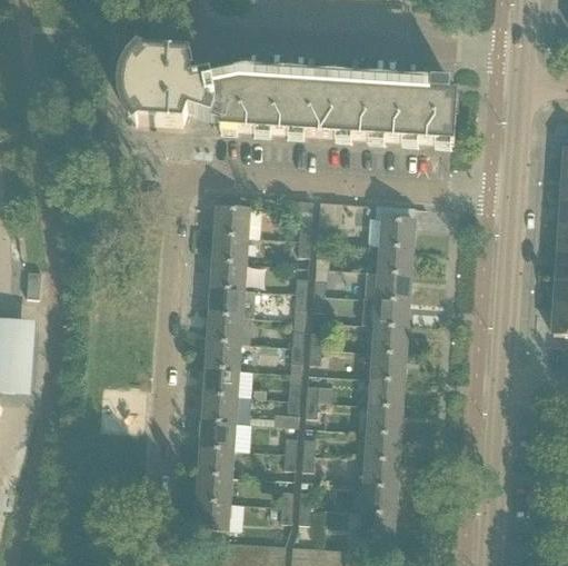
[(126,76),(123,89),(125,102),(129,115),(138,127),(138,125),(185,128),(185,126),(189,113),(220,125),(220,130),(455,146),(458,95),(450,95),(451,83),(469,85),(469,83),(431,81),(431,82),(425,81),(402,82),(380,79),(358,79),(336,76),(314,77),(291,72),(269,73),(247,70),(221,76),(220,70),(221,70),(198,68),(198,69),(199,69),(199,79),(192,81),(192,76),(189,60),(189,59),(143,56),(142,55),(132,65),(126,76)]
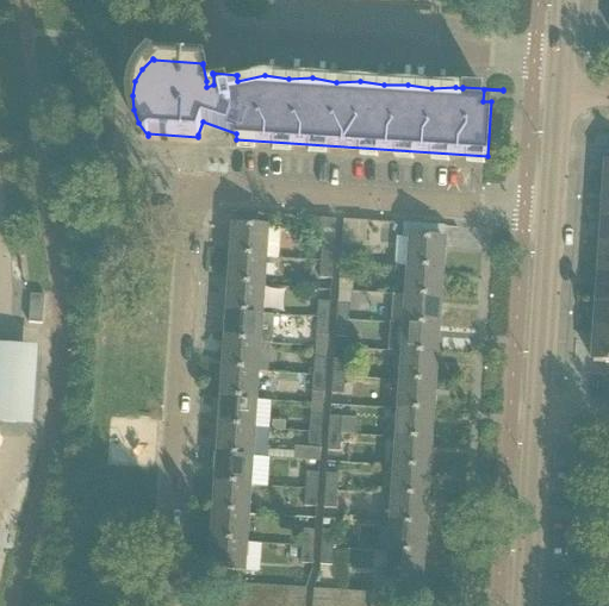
[(404,222),(403,235),(412,236),(445,238),(446,224),(404,222)]
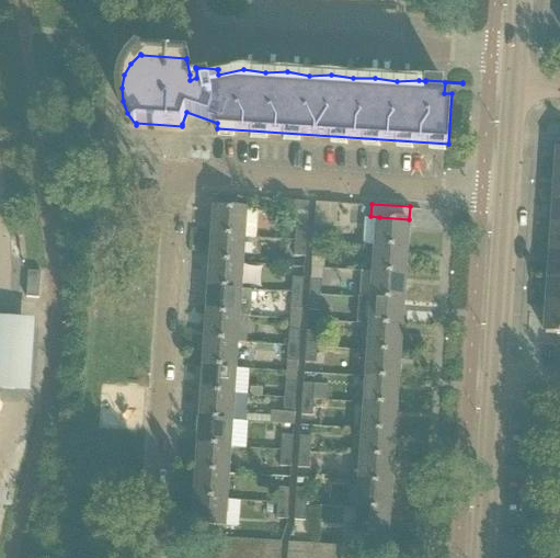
[(216,206),(214,232),(243,235),(246,207),(216,206)]
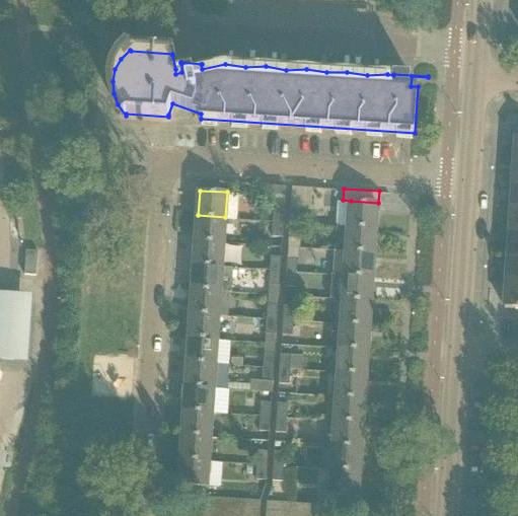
[(351,201),(349,225),(376,227),(378,203),(351,201)]
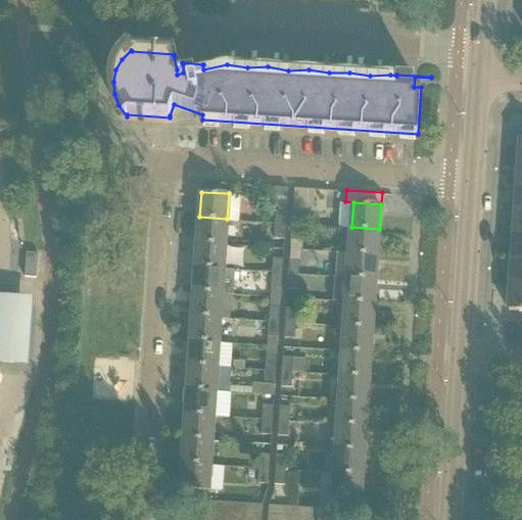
[(276,207),(275,222),(285,223),(286,208),(276,207)]
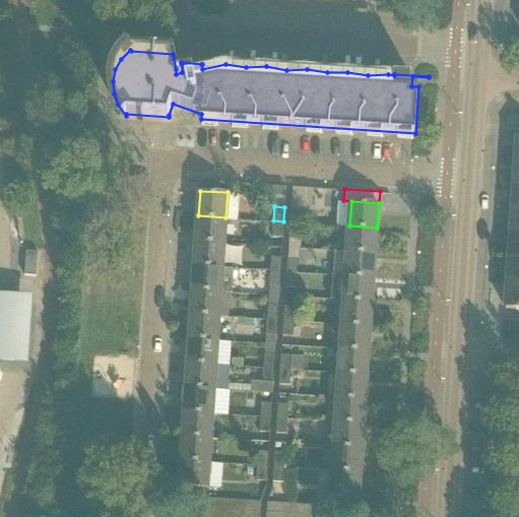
[(290,207),(289,221),(301,222),(302,208),(290,207)]
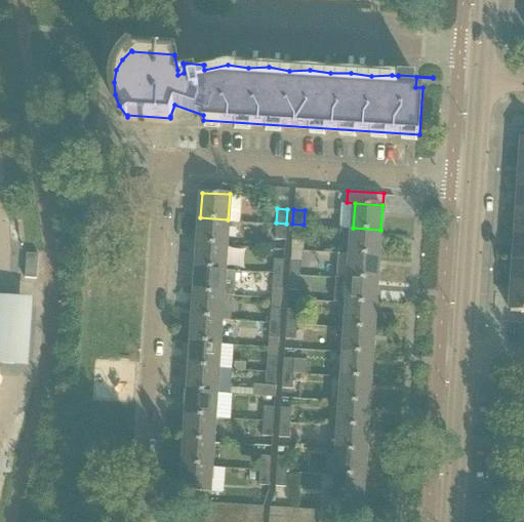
[(200,217),(199,242),(227,244),(228,219),(200,217)]
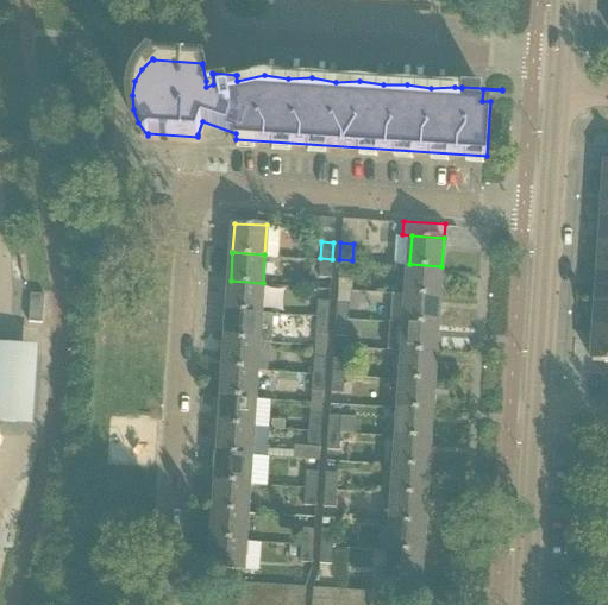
[(332,259),(320,258),(319,275),(331,276),(332,259)]
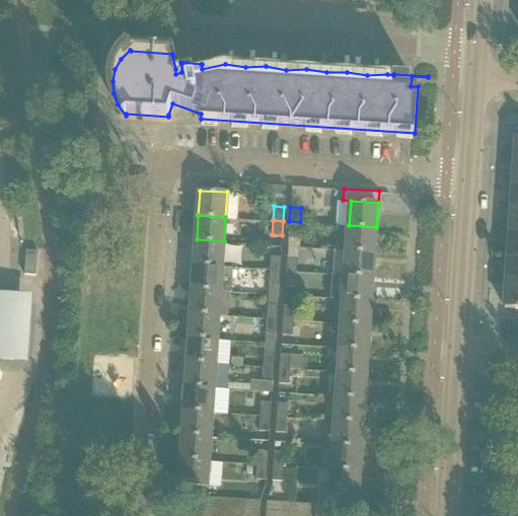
[(300,222),(289,221),(288,235),(299,236),(300,222)]
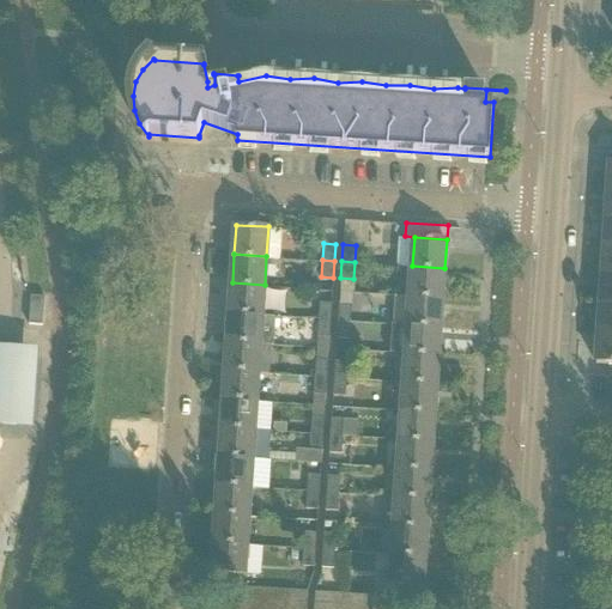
[(412,266),(411,294),(443,297),(444,268),(412,266)]
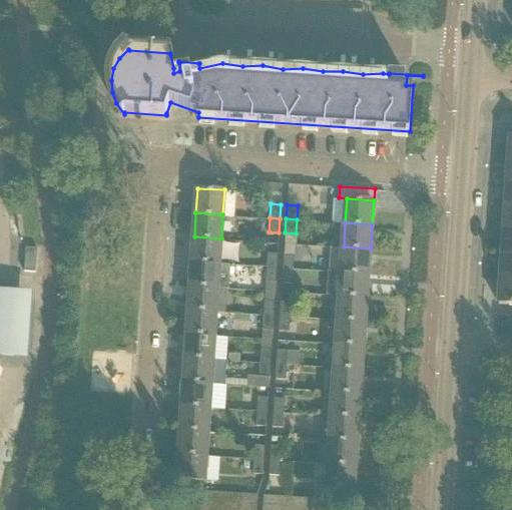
[(511,229),(504,229),(502,253),(511,253),(511,229)]
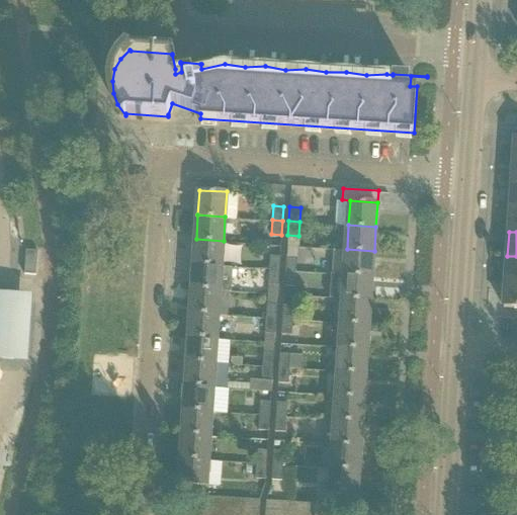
[(196,239),(194,263),(222,265),(224,241),(196,239)]
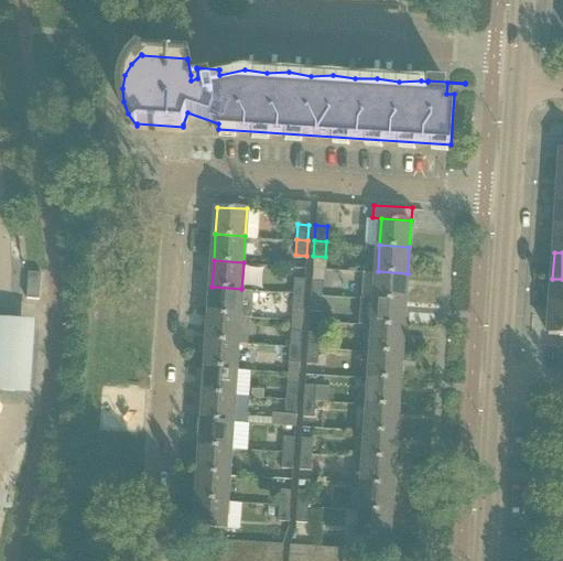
[(29,270),(28,297),(40,298),(42,271),(29,270)]
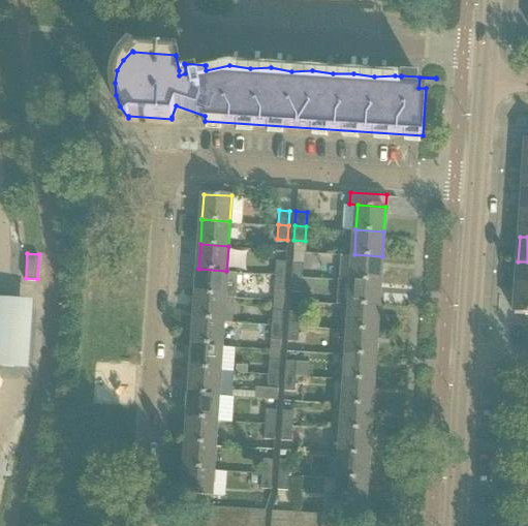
[(354,254),(352,279),(380,281),(382,256),(354,254)]
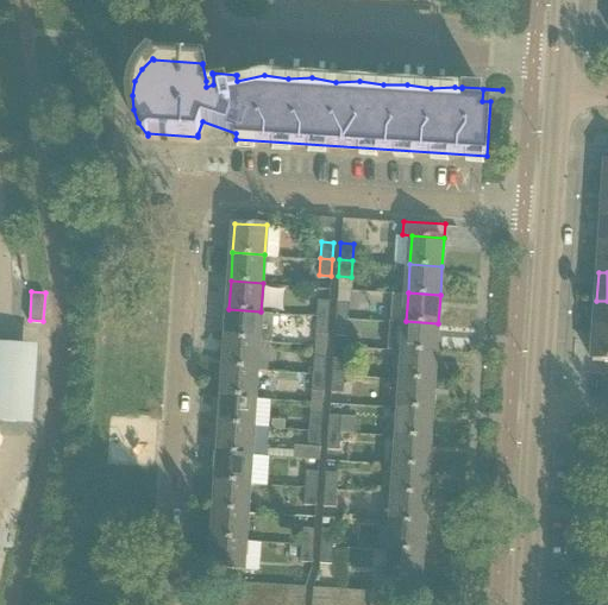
[(318,298),(317,315),(328,316),(330,300),(318,298)]
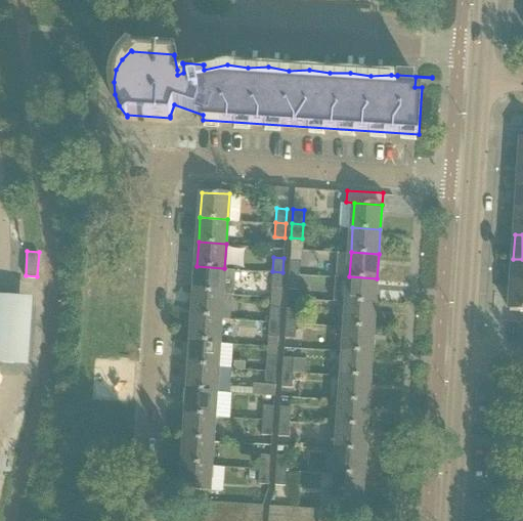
[(290,258),(289,272),(300,273),(301,259),(290,258)]
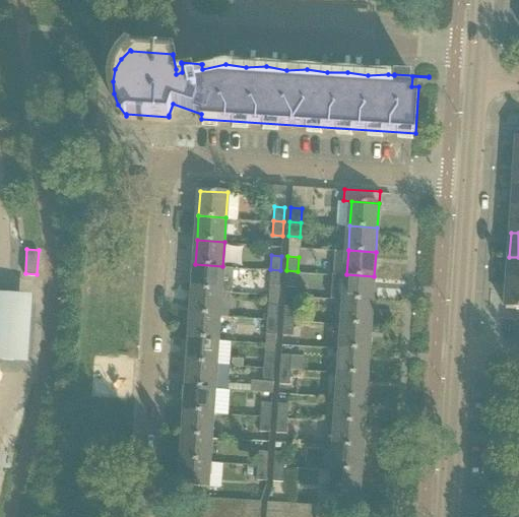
[(518,257),(509,257),(508,281),(518,281),(518,257)]
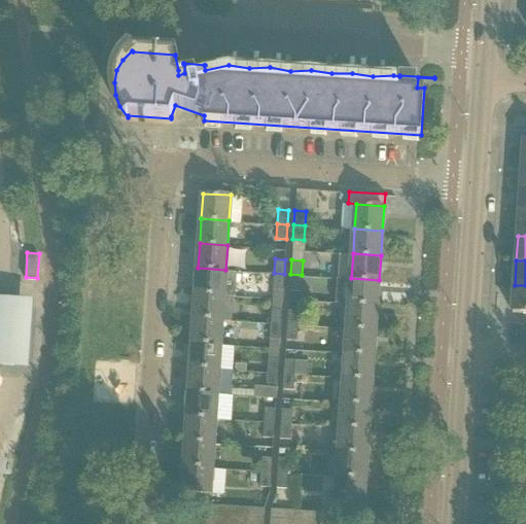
[(198,268),(197,292),(223,294),(236,295),(237,271),(225,270),(198,268)]
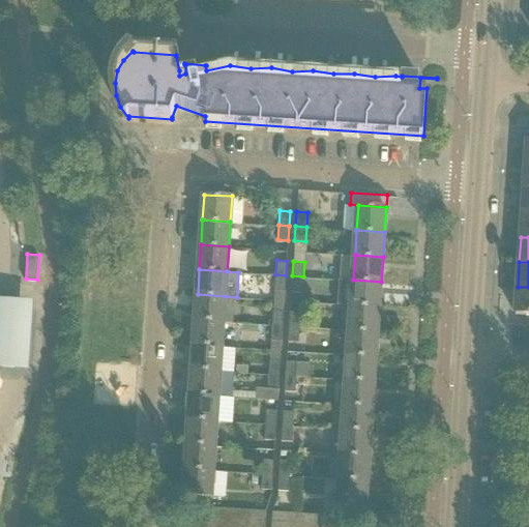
[(286,275),(275,274),(274,289),(285,290),(286,275)]
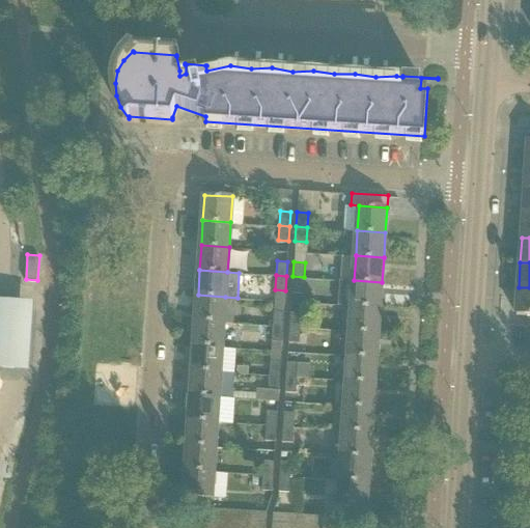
[(304,277),(293,276),(291,290),(303,292),(304,277)]
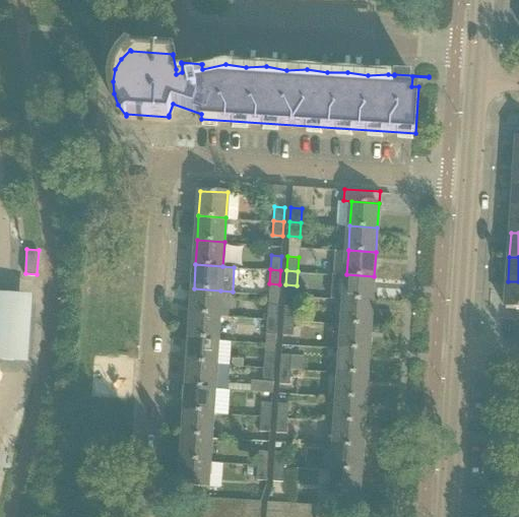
[(333,273),(331,298),(345,299),(372,301),(374,276),(346,274),(333,273)]
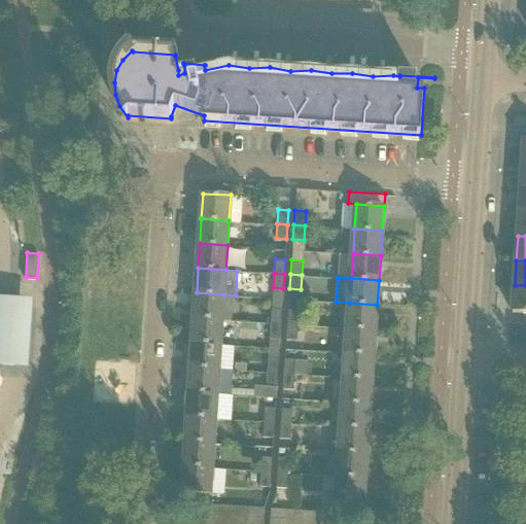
[(525,285),(515,285),(513,311),(525,311),(525,285)]
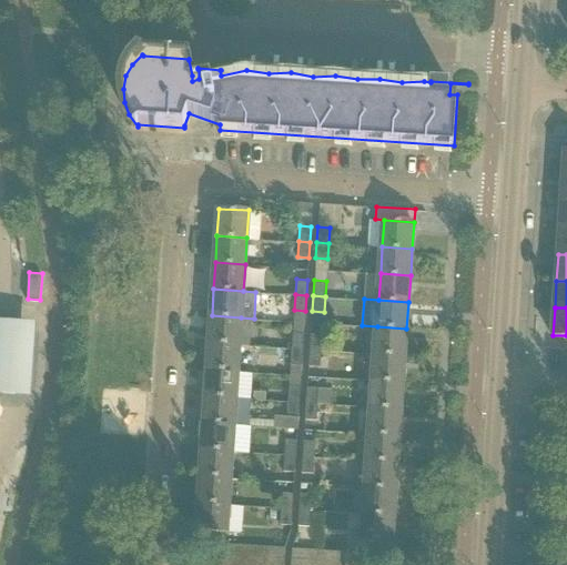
[(42,319),(0,315),(0,391),(38,394),(42,319)]
